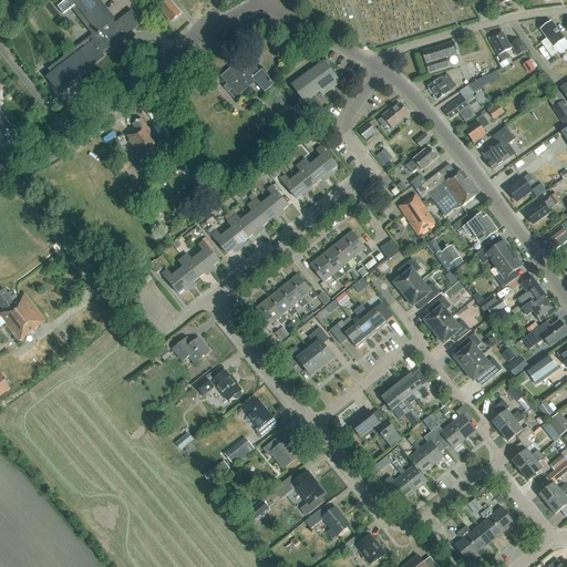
[(142,24),(132,12),(115,26),(112,22),(113,21),(96,0),(65,0),(58,8),(63,14),(72,9),(93,35),(89,39),(92,43),(84,49),(81,45),(50,70),(52,73),(47,78),(58,92),(103,57),(102,54),(101,53),(109,48),(110,49),(129,34),(127,30),(131,28),(134,30),(142,24)]
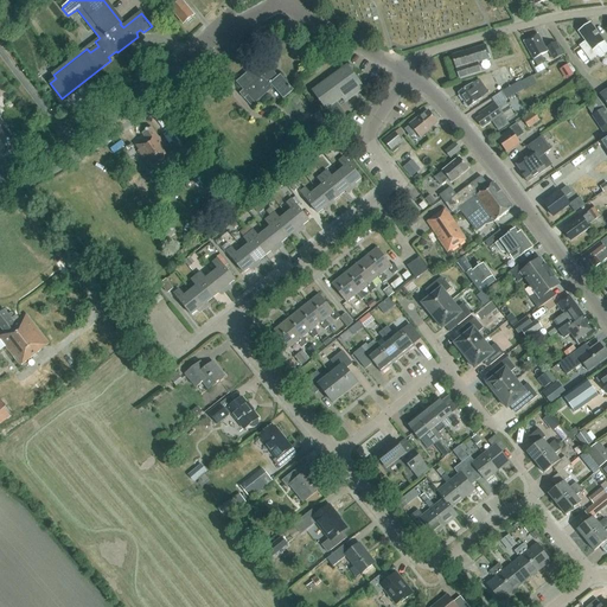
[(178,16),(184,24),(192,17),(186,10),(187,8),(181,1),(181,0),(166,0),(173,7),(171,10),(177,18),(178,16)]
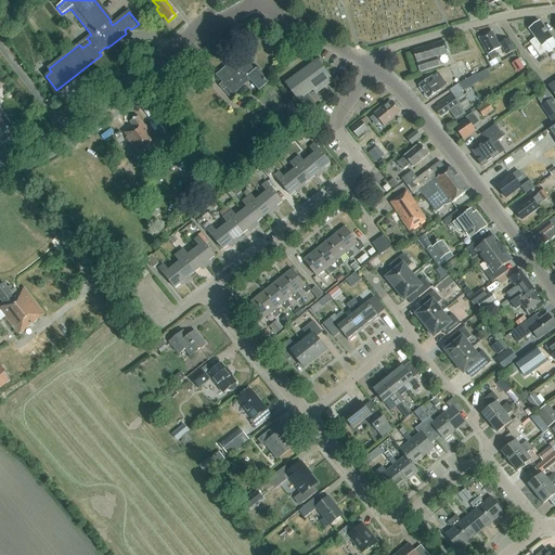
[(549,54),(552,51),(554,49),(554,42),(552,39),(540,23),(529,30),(536,39),(529,43),(539,57),(546,52),(549,54)]
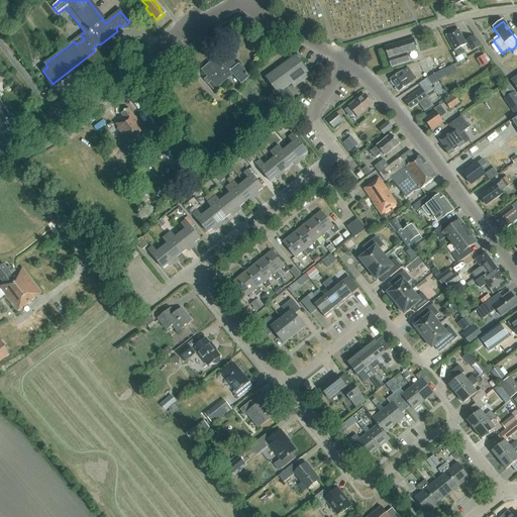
[(457,30),(445,36),(457,59),(464,55),(461,47),(466,45),(457,30)]
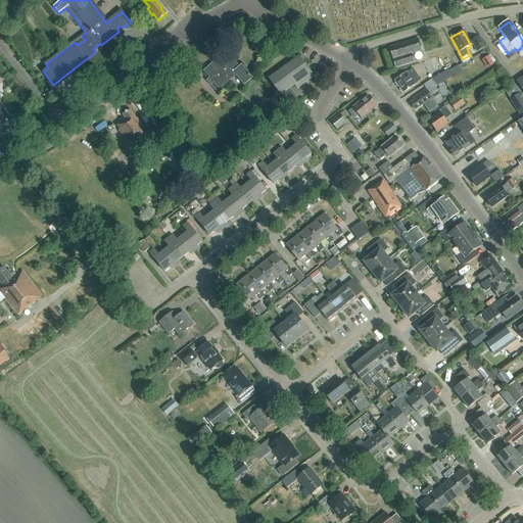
[(479,37),(470,42),(476,53),(485,48),(479,37)]
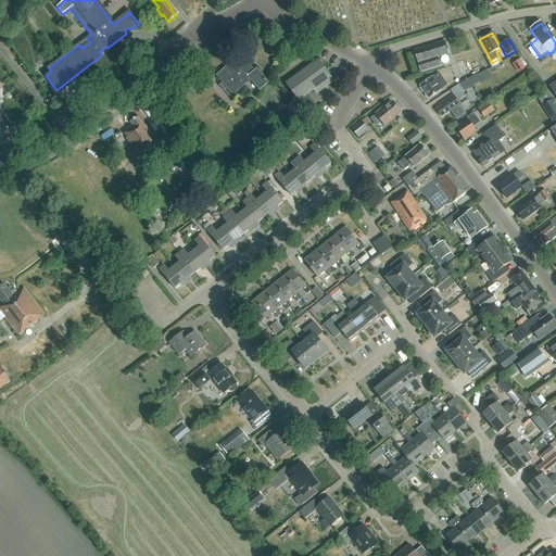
[(414,52),(417,64),(438,58),(449,54),(445,42),(414,52)]
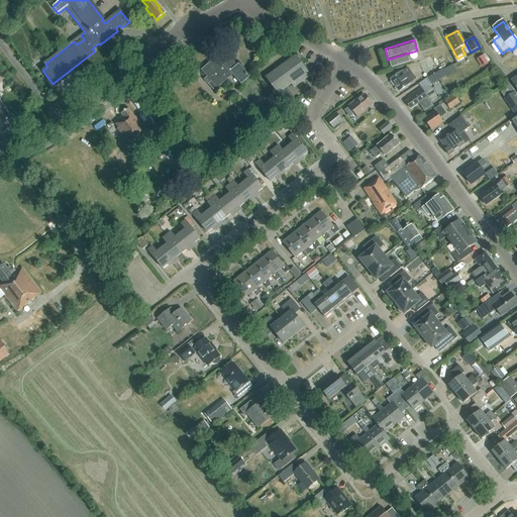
[(223,53),(202,72),(208,78),(204,81),(213,91),(232,74),(241,85),(249,78),(238,65),(235,67),(223,53)]
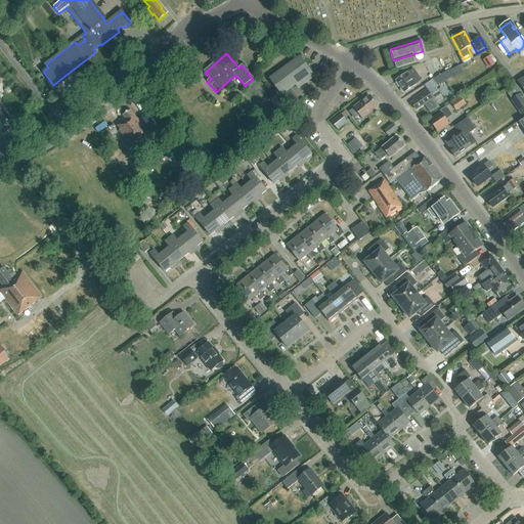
[(412,54),(393,60),(396,69),(415,62),(412,54)]
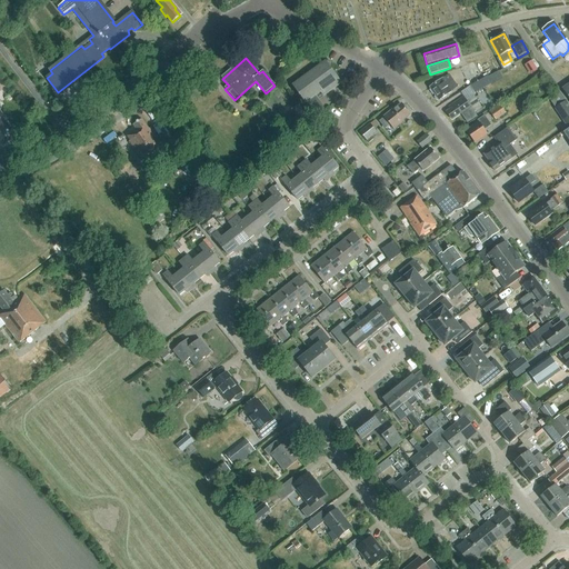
[(538,71),(531,61),(523,66),(530,76),(538,71)]
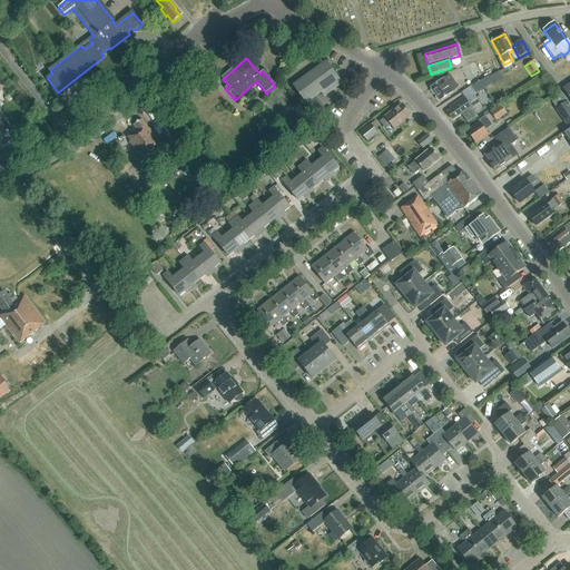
[(294,87),(316,117),(324,112),(317,102),(320,101),(315,97),(321,92),(324,97),(342,84),(326,62),(294,87)]
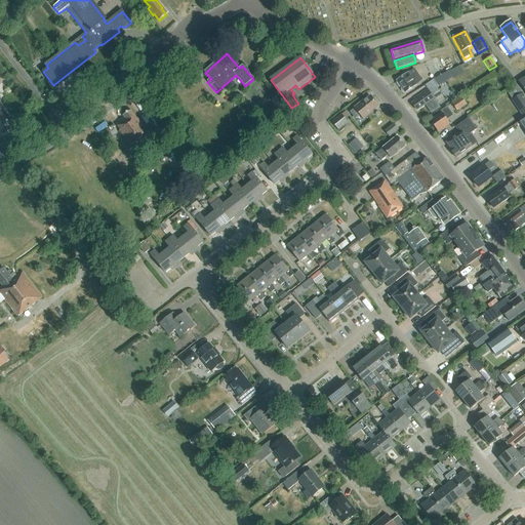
[(459,67),(453,70),(457,77),(463,74),(459,67)]
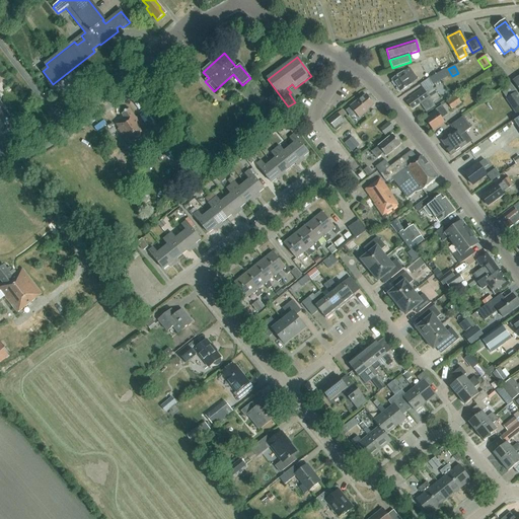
[(409,69),(391,81),(400,92),(417,80),(409,69)]
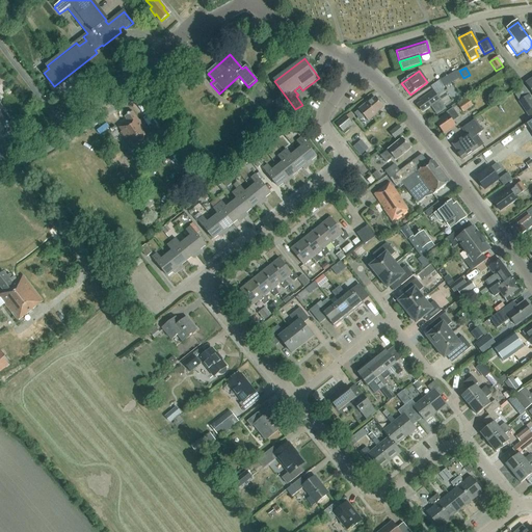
[(459,81),(463,79),(463,78),(459,71),(455,73),(458,79),(459,81)]
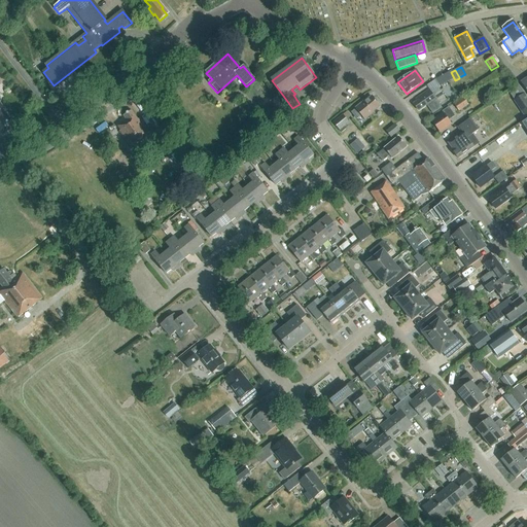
[(446,74),(435,79),(438,86),(454,78),(451,72),(450,71),(446,74)]
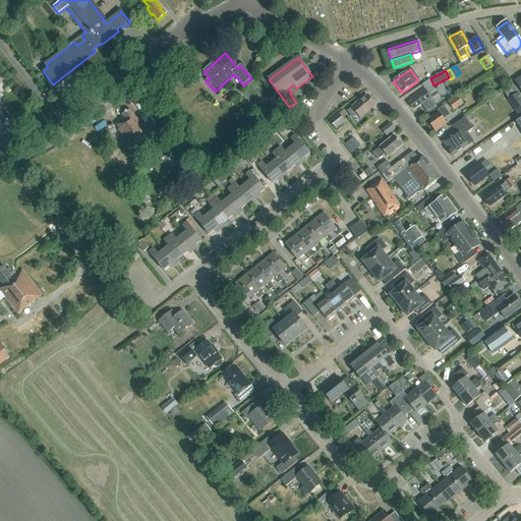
[(413,110),(421,105),(428,113),(437,107),(433,103),(441,99),(432,88),(426,93),(424,90),(410,99),(412,101),(409,104),(413,110)]
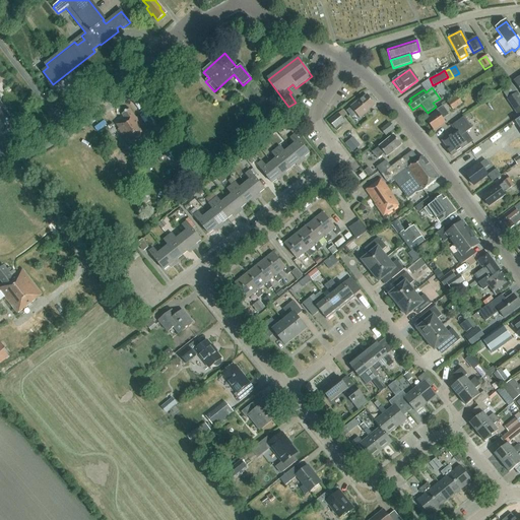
[(507,100),(518,118),(519,116),(519,95),(517,92),(507,100)]
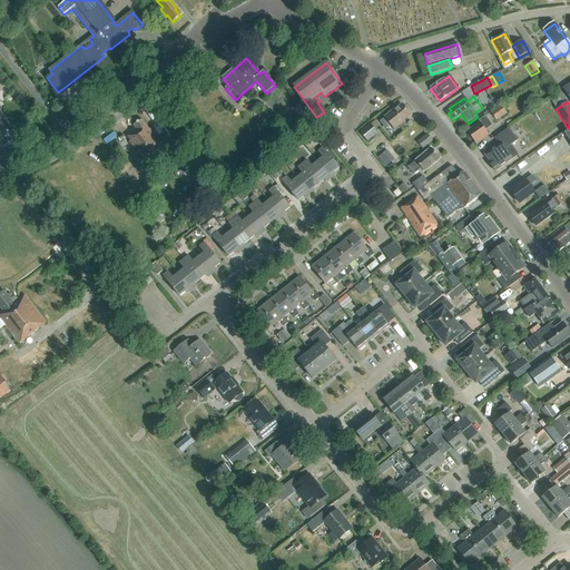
[(411,116),(402,106),(395,111),(394,110),(384,119),(380,124),(386,130),(391,127),(394,131),(404,123),(404,121),(411,116)]
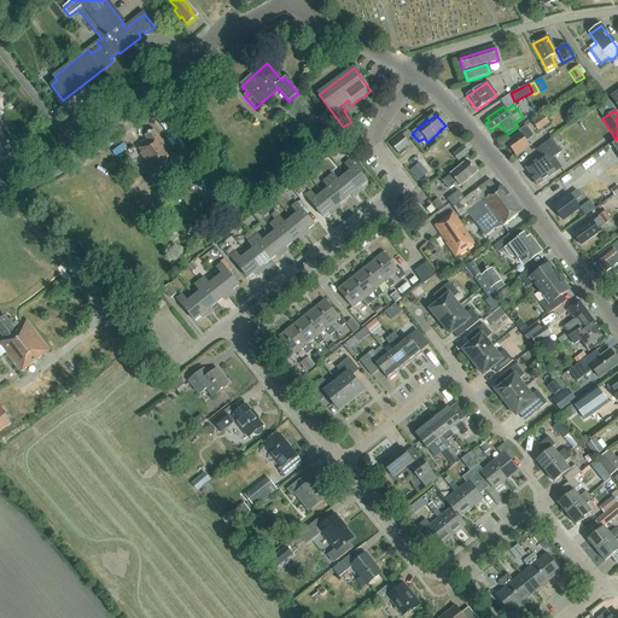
[(543,115),(532,122),(537,130),(549,123),(543,115)]
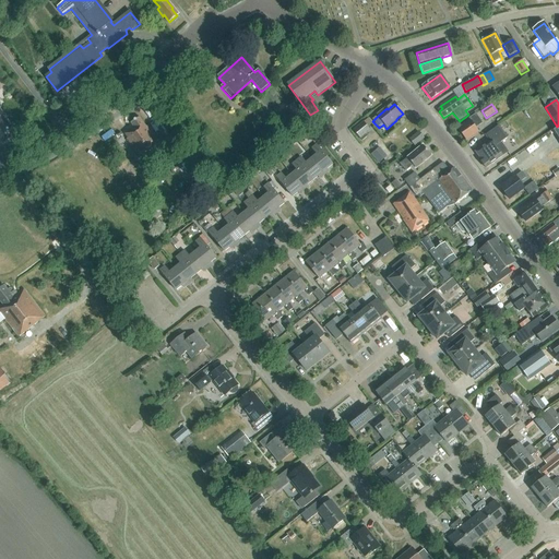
[(0,111),(0,130),(2,133),(10,128),(2,118),(3,116),(0,111)]
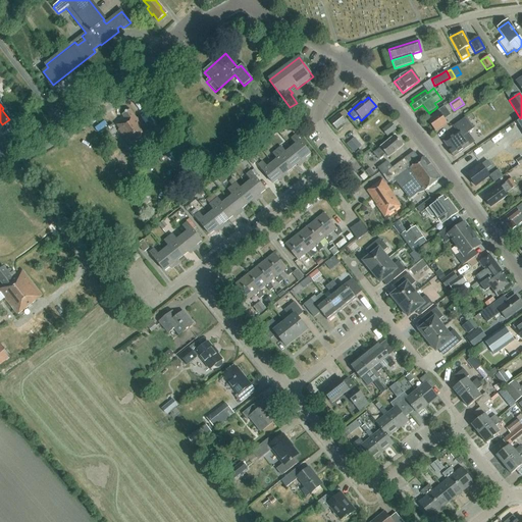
[(438,112),(427,120),(436,133),(447,124),(444,119),(450,114),(447,109),(445,106),(437,111),(438,112)]
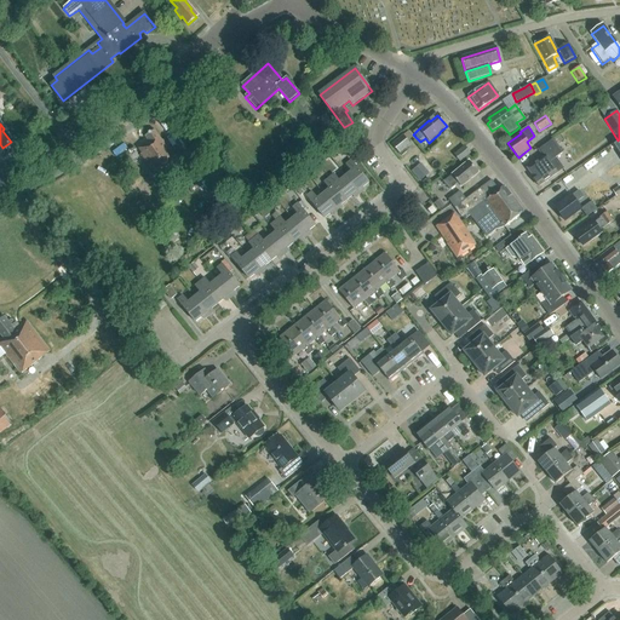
[(141,155),(153,172),(176,156),(165,141),(162,142),(155,131),(145,138),(149,143),(139,149),(143,155),(141,155)]
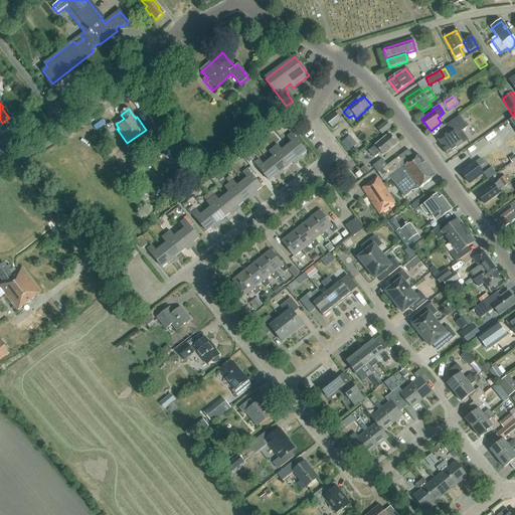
[(339,127),(337,125),(342,121),(339,118),(343,115),(339,110),(335,114),(326,122),(332,129),(334,131),(339,127)]
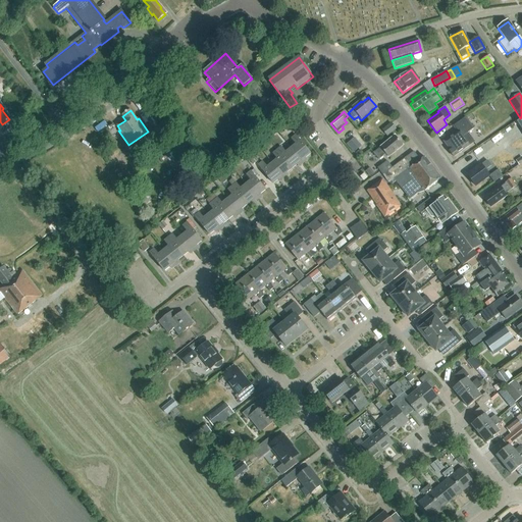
[(474,129),(465,117),(454,126),(459,133),(445,143),(449,149),(448,150),(454,157),(473,142),(467,135),(474,129)]
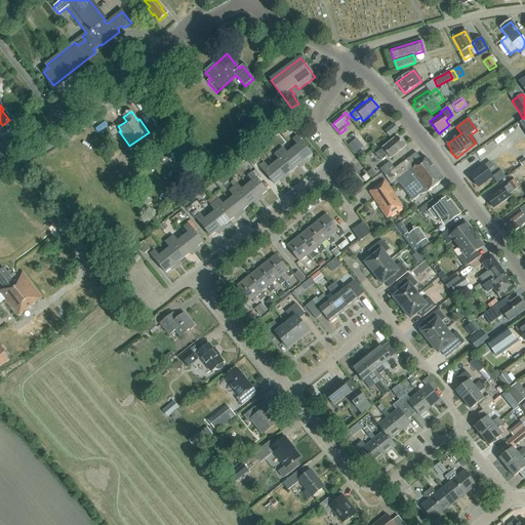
[(386,131),(390,136),(397,130),(393,125),(386,131)]
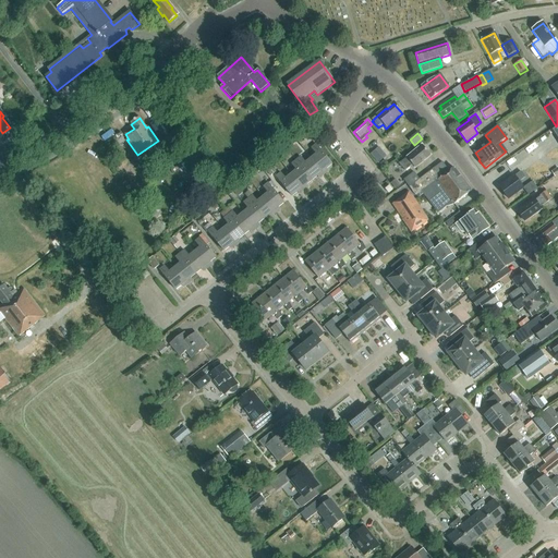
[(171,142),(166,145),(172,154),(170,156),(178,167),(186,161),(179,149),(179,150),(171,142)]
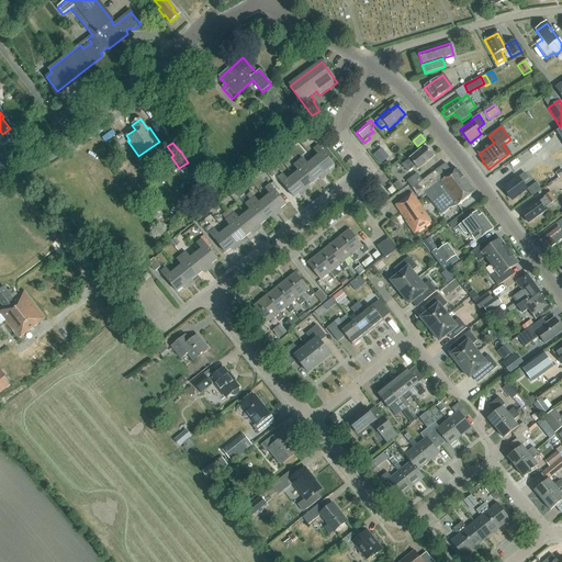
[(313,160),(326,177),(330,173),(328,171),(334,167),(318,147),(314,150),(318,157),(313,160)]
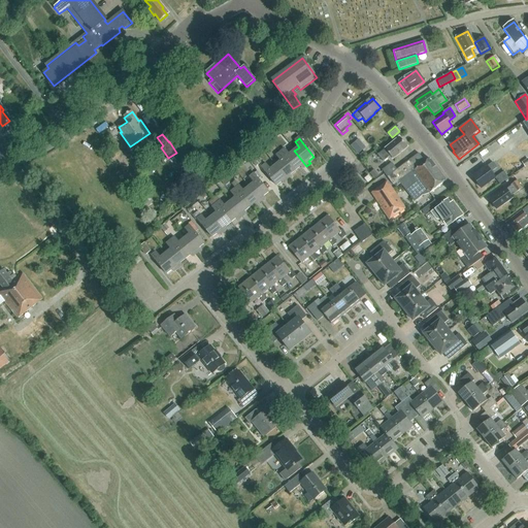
[(356,155),(364,147),(357,138),(349,145),(356,155)]
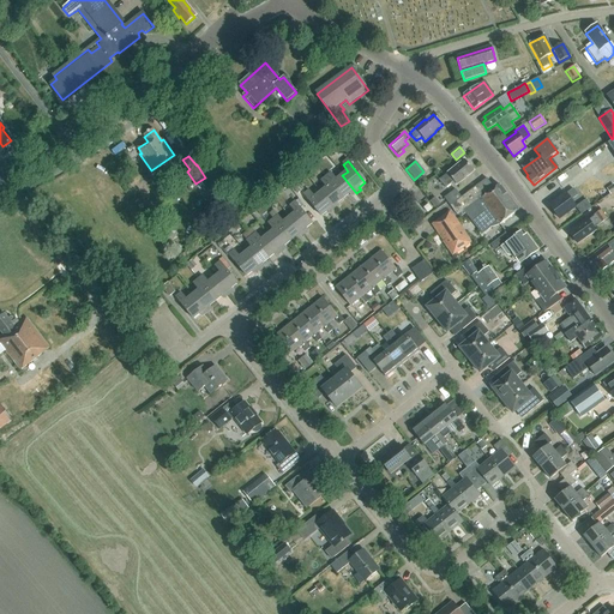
[(474,173),(464,161),(439,181),(445,188),(453,182),(457,186),(474,173)]
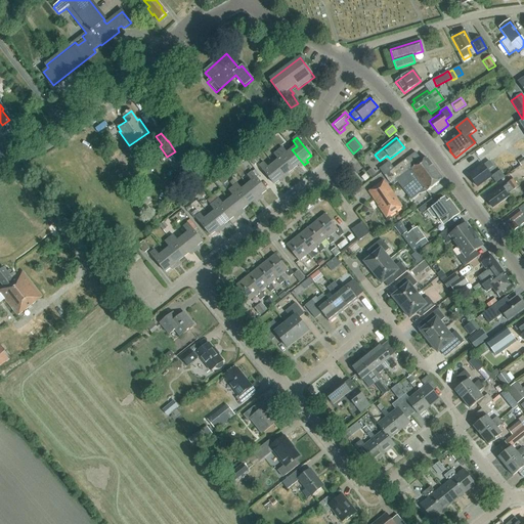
[(272,144),(277,150),(281,148),(275,142),(272,144)]
